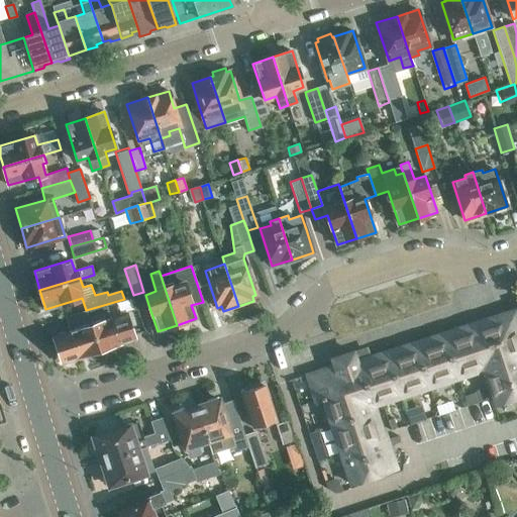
[(516,321),(514,312),(397,350),(373,357),(372,356),(362,359),(357,351),(332,359),(334,366),(306,375),(316,403),(323,400),(335,437),(334,438),(349,484),(395,469),(386,437),(383,430),(382,431),(374,406),(486,370),(497,404),(516,397),(516,321)]
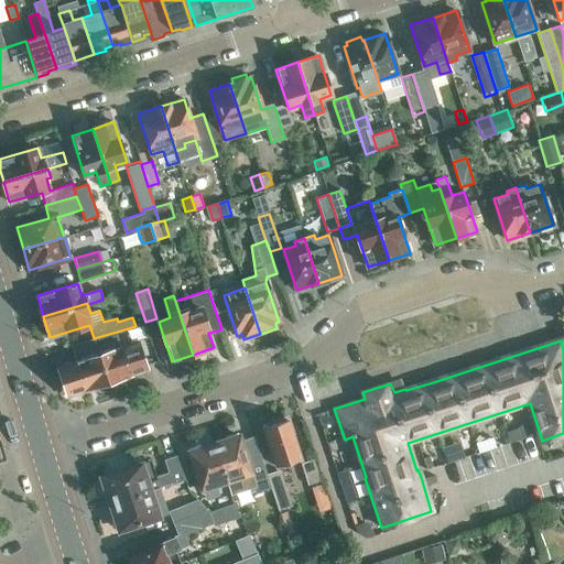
[(138,343),(99,355),(108,381),(147,369),(138,343)]
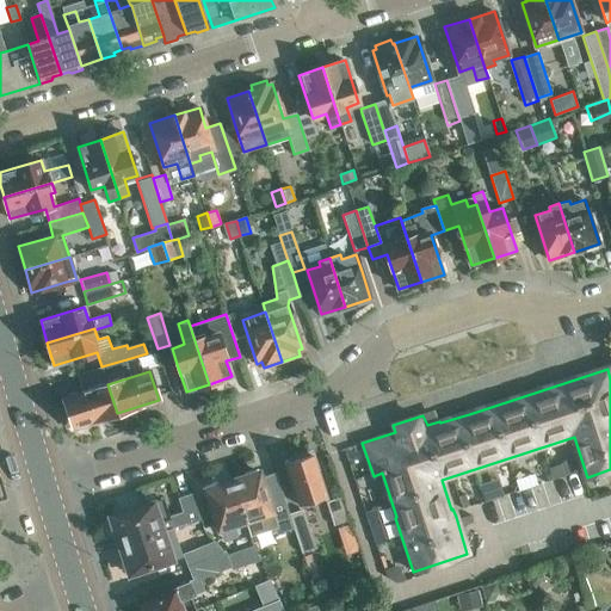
[(117,413),(107,384),(69,397),(66,405),(72,423),(79,426),(117,413)]
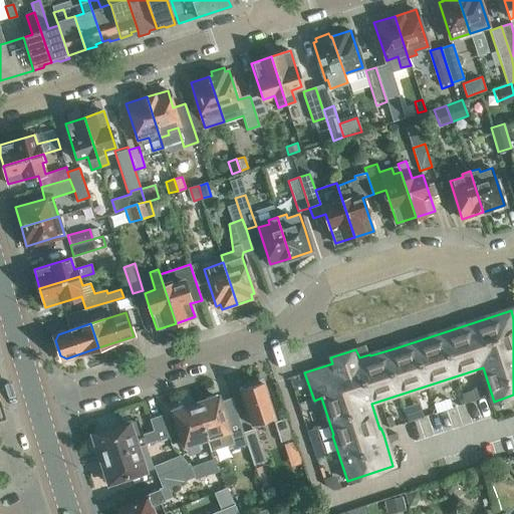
[(240,390),(252,425),(273,418),(262,382),(252,386),(250,383),(244,386),(243,389),(240,390)]
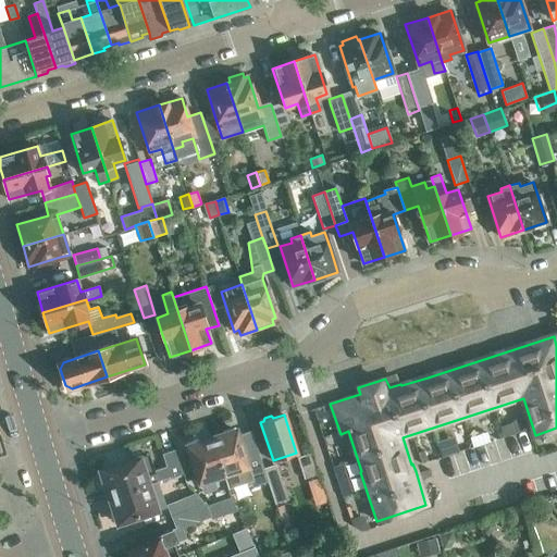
[(500,428),(503,436),(512,434),(509,424),(500,428)]
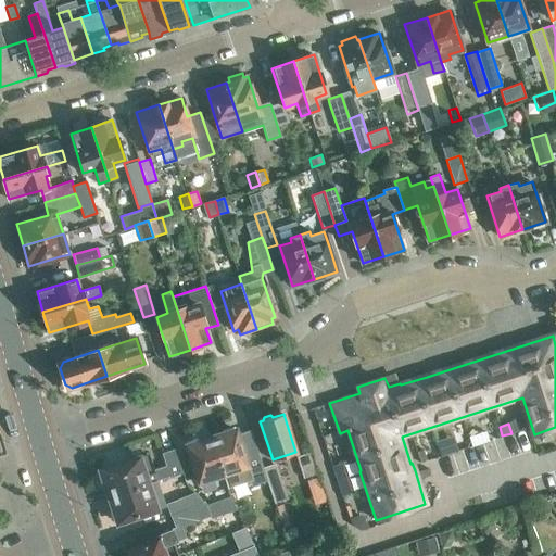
[(223,434),(211,438),(223,474),(236,470),(247,467),(235,429),(231,431),(229,428),(224,430),(223,434)]
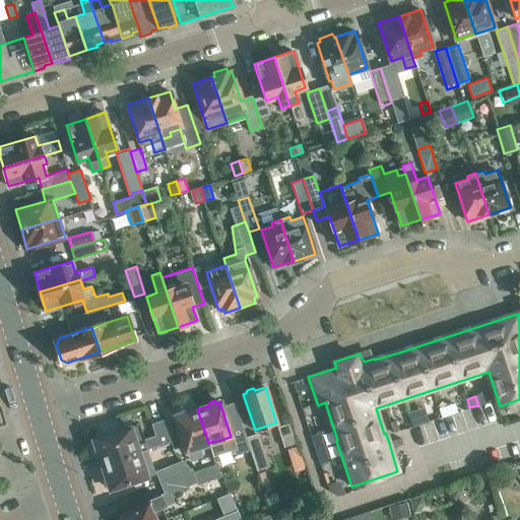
[(168,434),(170,441),(172,447),(184,443),(186,450),(208,443),(197,409),(187,412),(185,410),(179,412),(178,415),(175,416),(180,430),(168,434)]
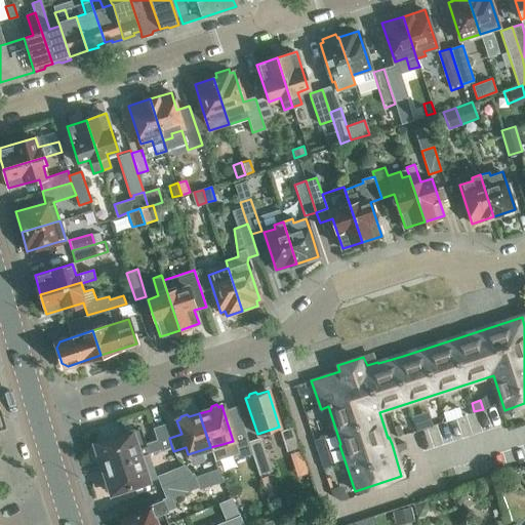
[(171,445),(169,438),(165,425),(154,429),(160,449),(171,445)]
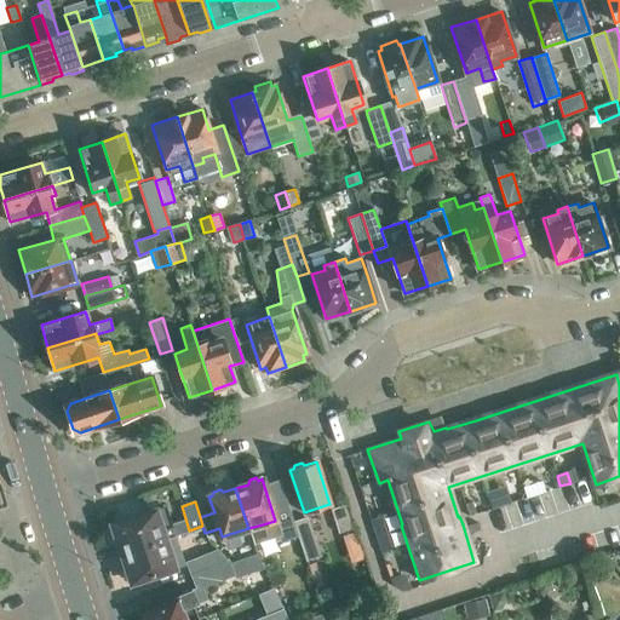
[(469,516),(475,514),(476,514),(472,501),(464,504),(469,516)]
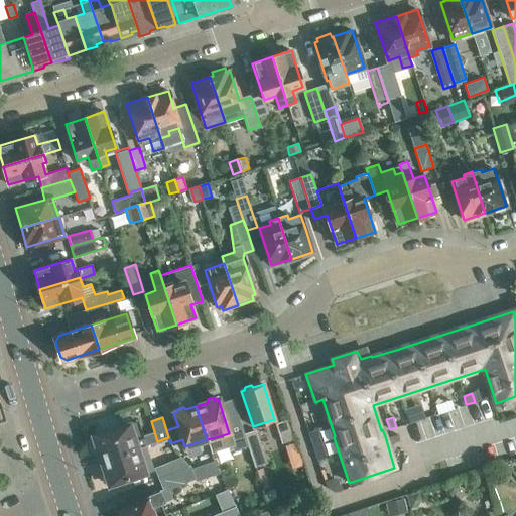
[(282,442),(292,439),(286,419),(275,423),(282,442)]
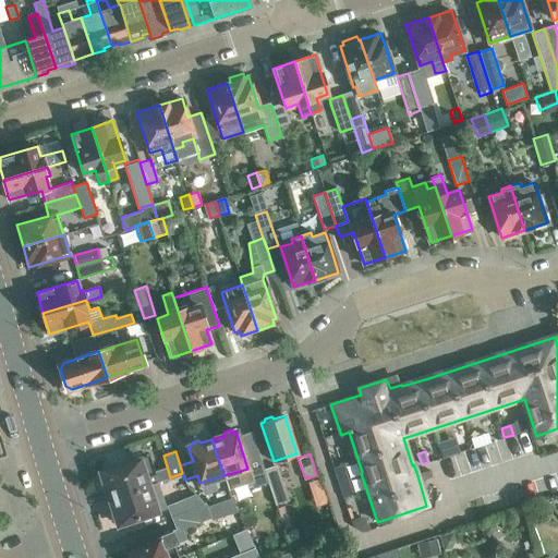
[(109,497),(147,484),(144,474),(153,472),(147,457),(140,460),(140,459),(100,472),(101,475),(99,477),(101,484),(105,485),(109,497)]
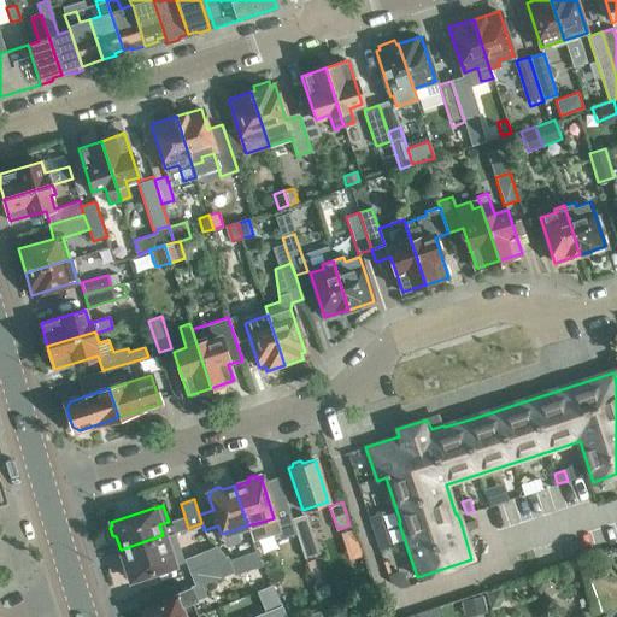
[(318,552),(305,513),(292,518),(305,557),(318,552)]
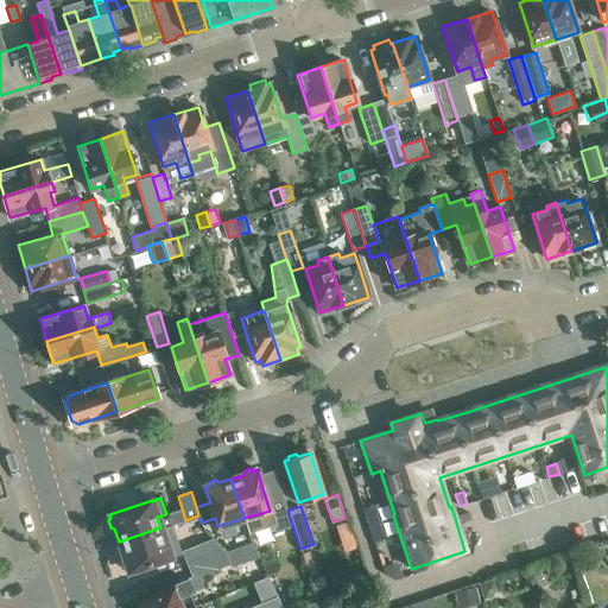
[(457,524),(470,519),(468,512),(455,517),(457,524)]
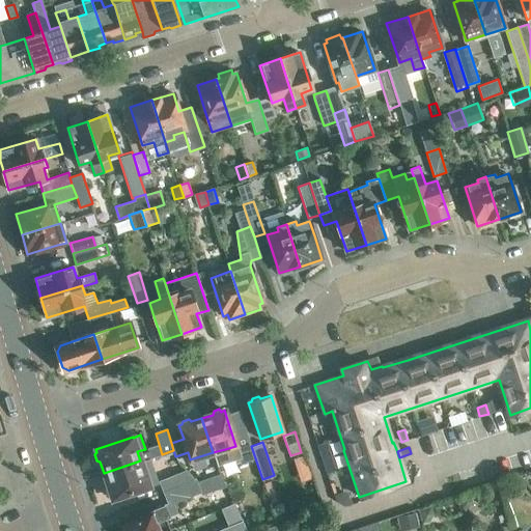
[(140,460),(104,473),(108,485),(105,487),(107,495),(111,496),(112,498),(157,483),(151,468),(143,470),(140,460)]
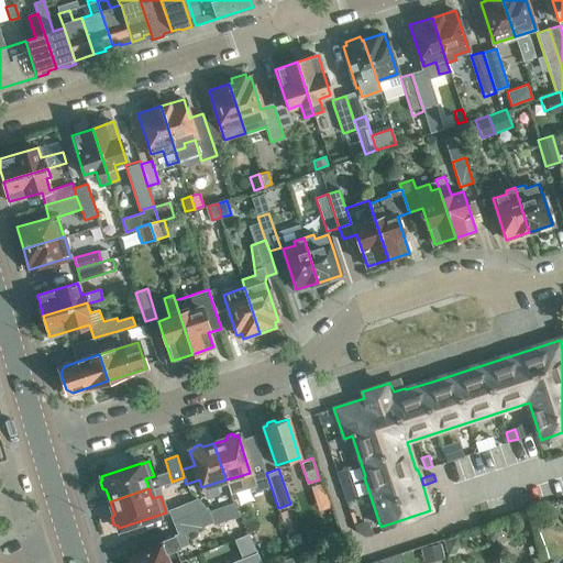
[(174,520),(206,508),(197,499),(189,503),(170,509),(174,520)]
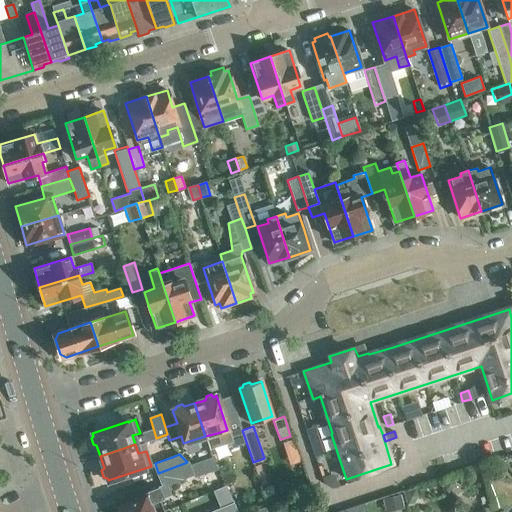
[(195,476),(217,467),(213,455),(190,464),(195,476)]
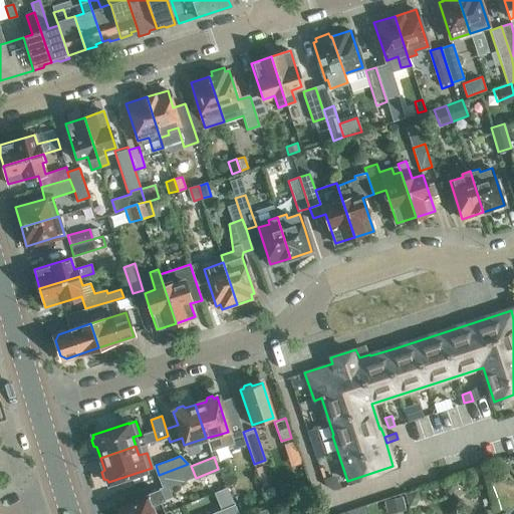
[(188,464),(159,475),(158,476),(163,488),(192,476),(188,464)]
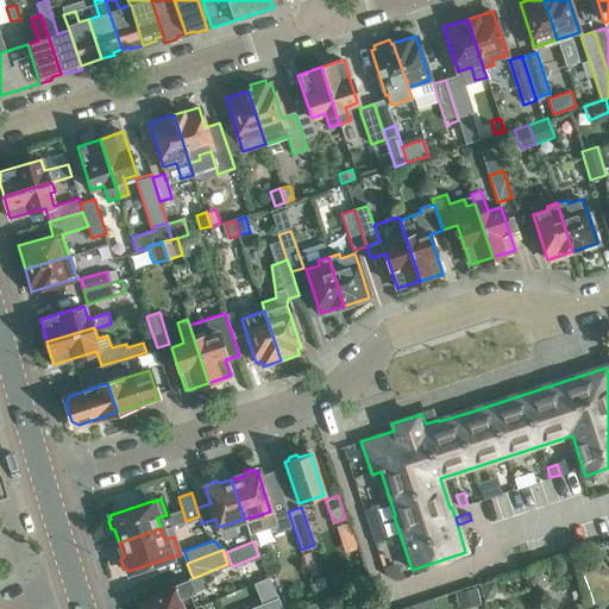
[(395,582),(402,579),(399,569),(391,566),(383,570),(384,575),(395,582)]
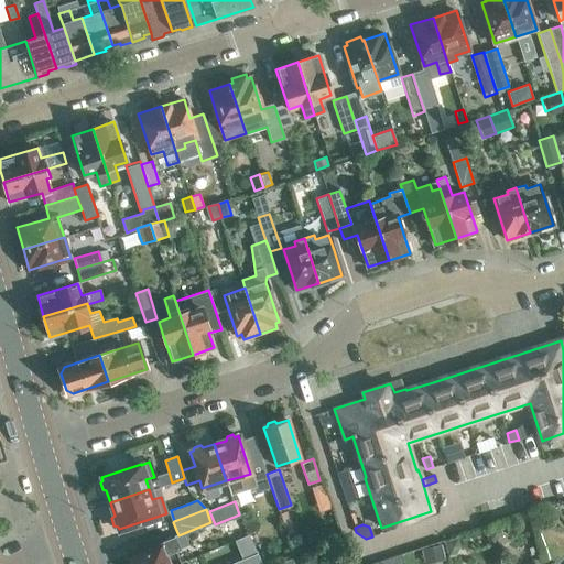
[(499,525),(487,529),(490,541),(502,538),(499,525)]
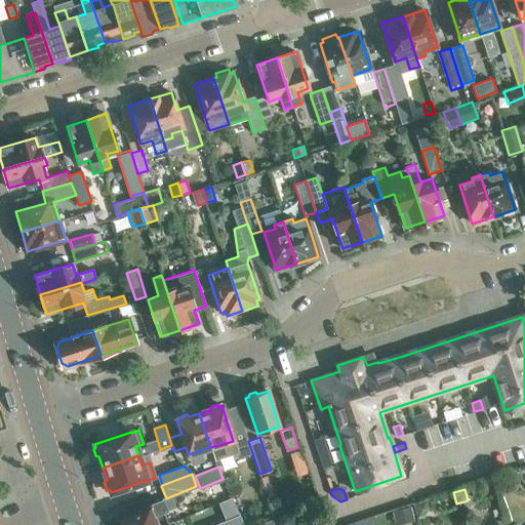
[(121,524),(160,524),(167,522),(162,510),(165,509),(162,499),(118,517),(121,524)]
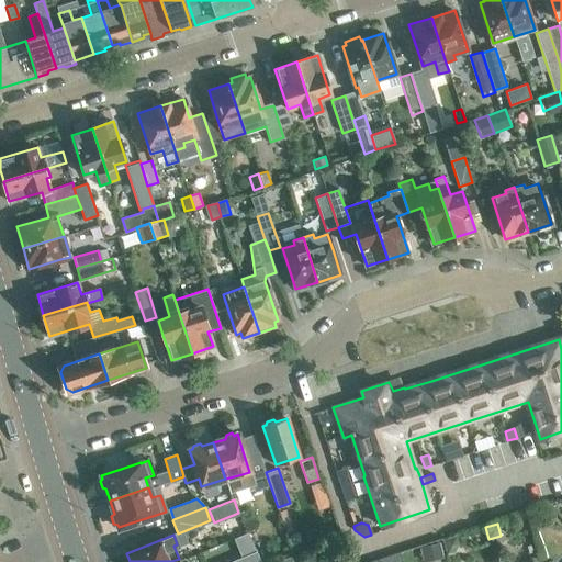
[(458,543),(456,537),(444,540),(447,552),(454,550),(458,543)]
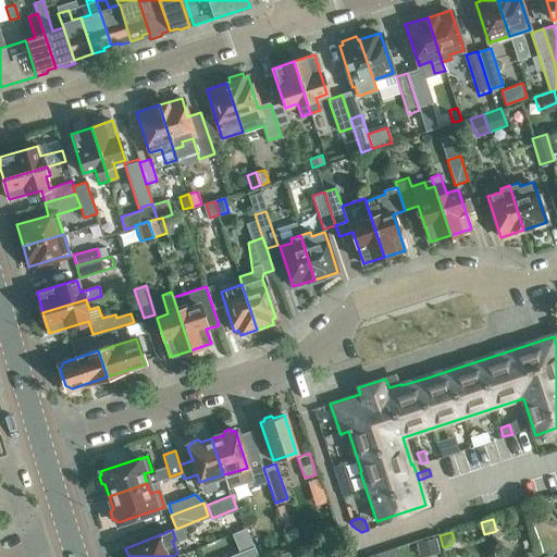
[(436,536),(416,542),(419,556),(429,556),(441,555),(436,536)]
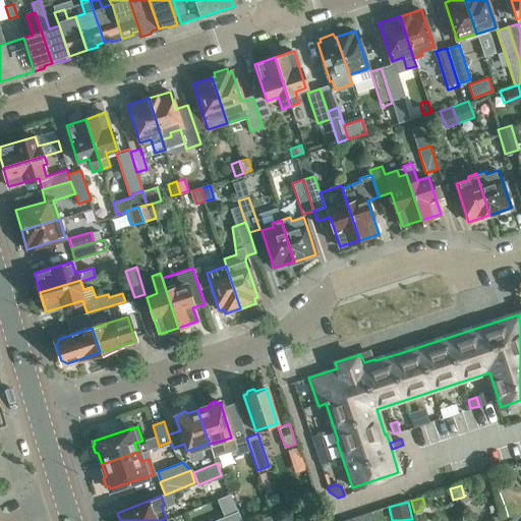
[(241,520),(238,512),(225,518),(216,520),(241,520)]
